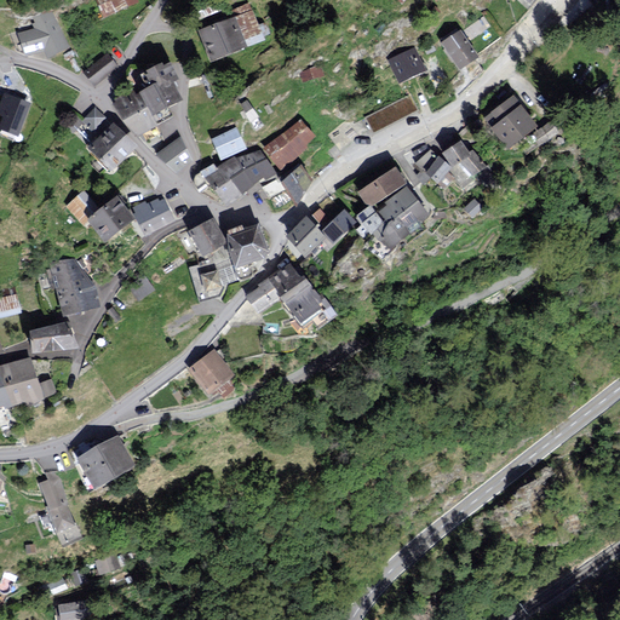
[(96,0),(104,17),(138,4),(136,0),(96,0)]
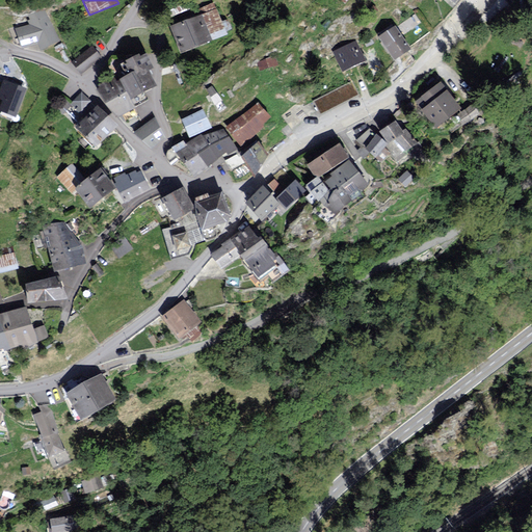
[(202,11),(169,24),(180,53),(213,41),(202,11)]
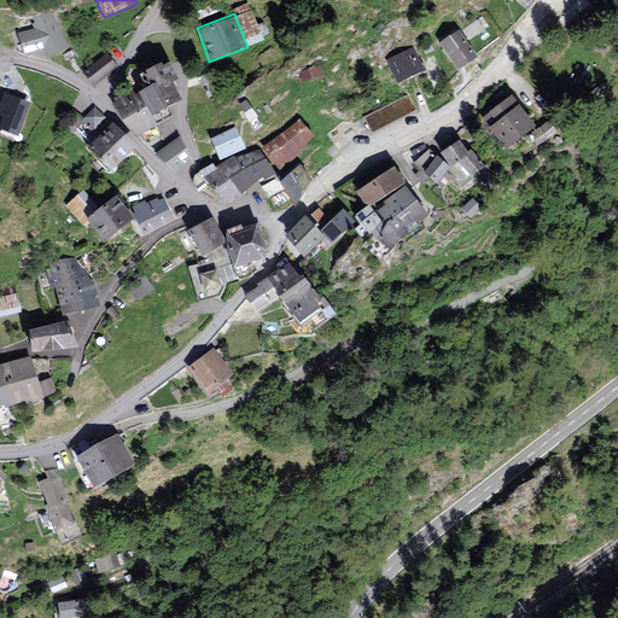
[(33,28),(17,33),(27,57),(45,51),(47,58),(70,50),(53,15),(30,18),(33,28)]
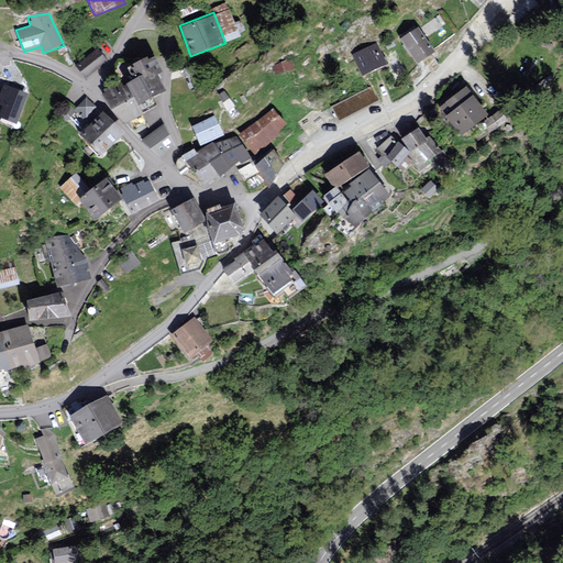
[(419,29),(401,37),(416,65),(433,55),(419,29)]
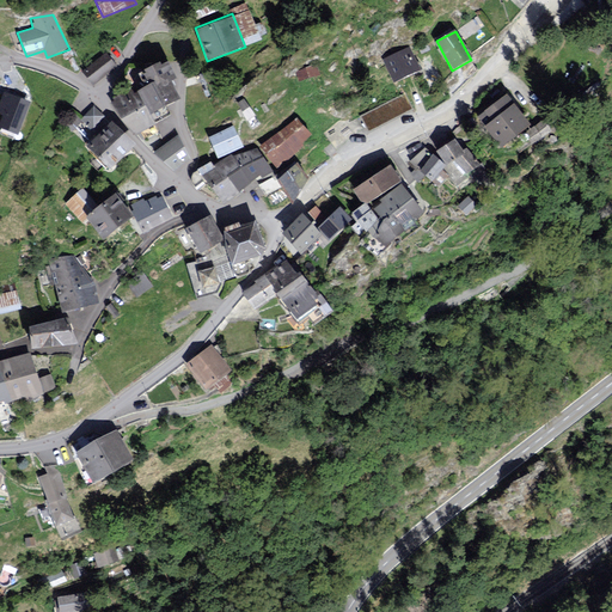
[(414,48),(384,61),(395,85),(424,72),(414,48)]
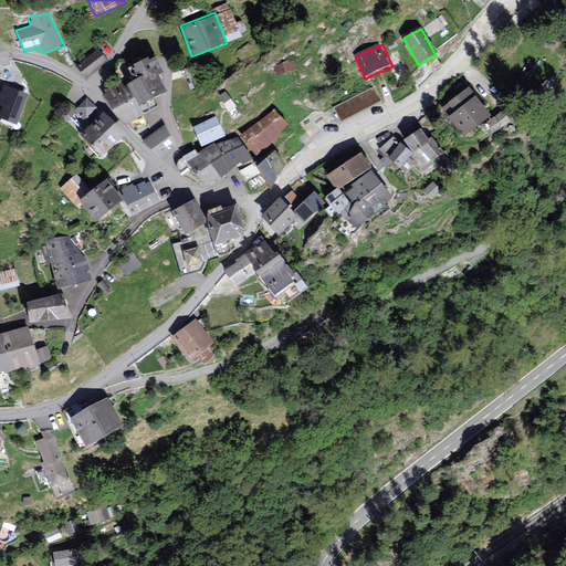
[(128,70),(135,82),(144,77),(155,100),(166,94),(158,77),(165,75),(157,60),(150,62),(149,60),(128,70)]
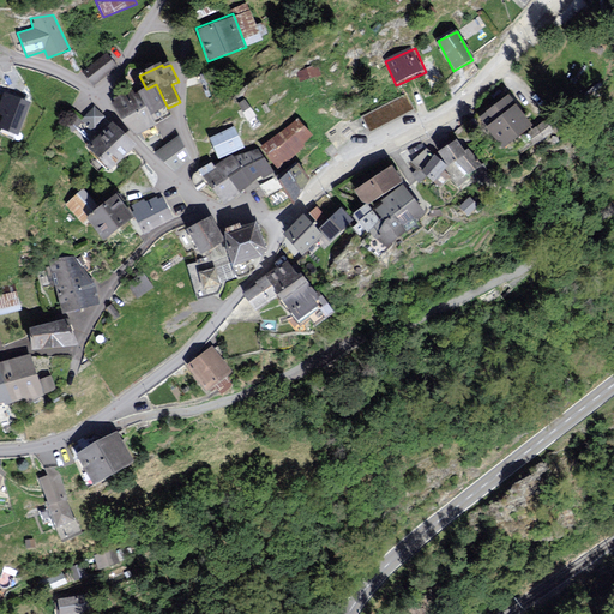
[(315,65),(298,72),(301,83),(320,76),(315,65)]
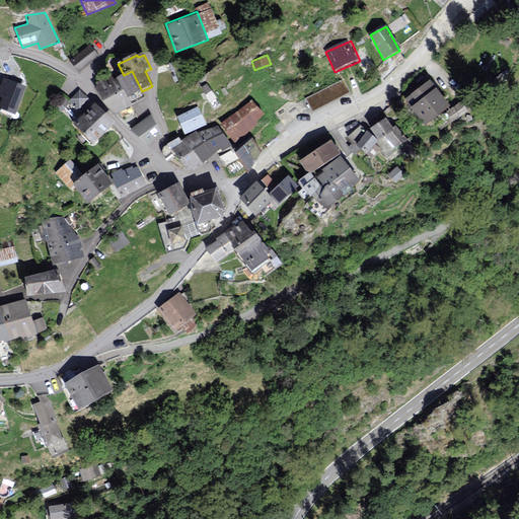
[(124,75),(118,79),(128,99),(142,91),(132,71),(124,75)]
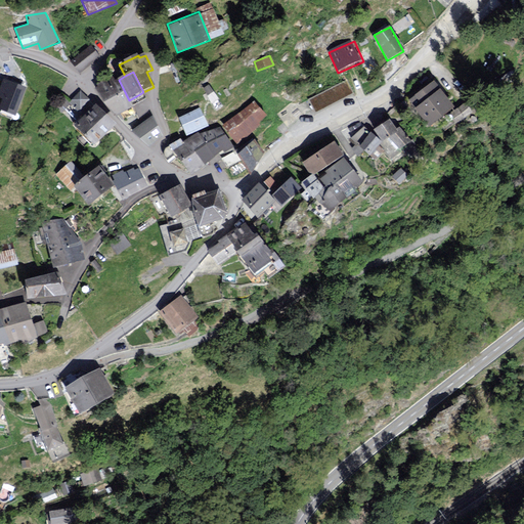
[(0,89),(0,93),(5,96),(0,112),(15,118),(28,83),(5,76),(0,89)]
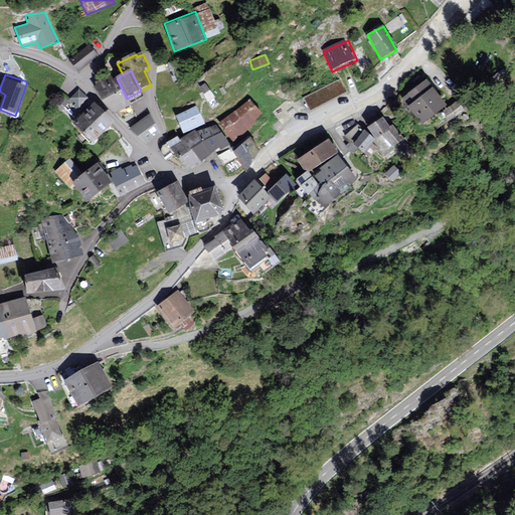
[(115,74),(94,88),(103,102),(115,115),(132,107),(127,99),(117,78),(115,74)]
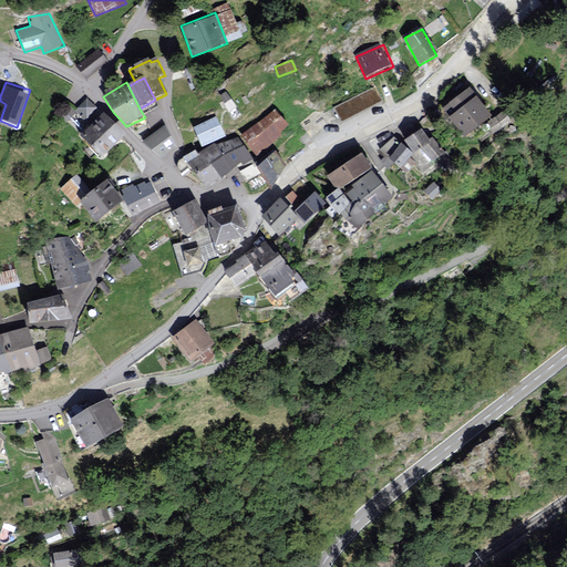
[(470,86),(442,109),(465,137),(493,116),(470,86)]
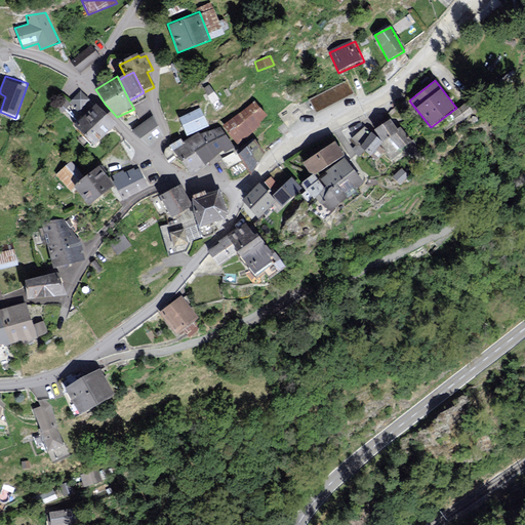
[(347,81),(309,101),(316,114),(354,94),(347,81)]
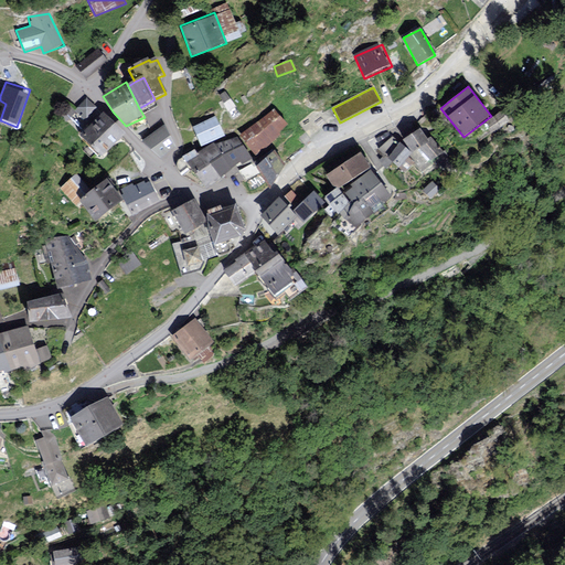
[(225,91),(217,96),(230,115),(237,109),(225,91)]
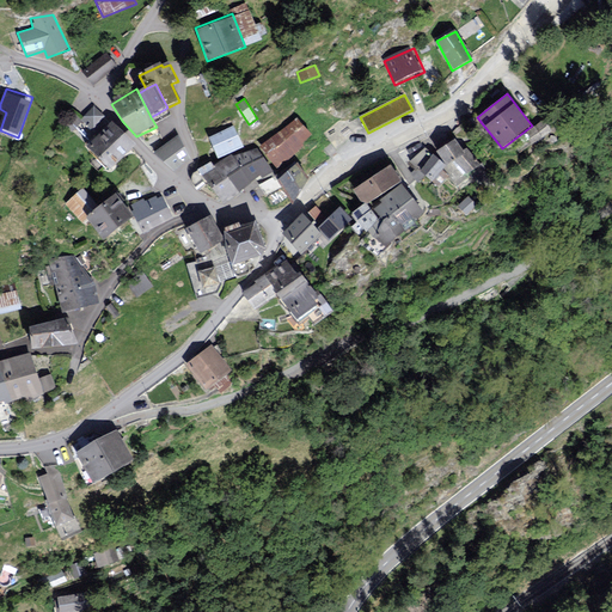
[(95,103),(81,117),(92,128),(105,114),(95,103)]
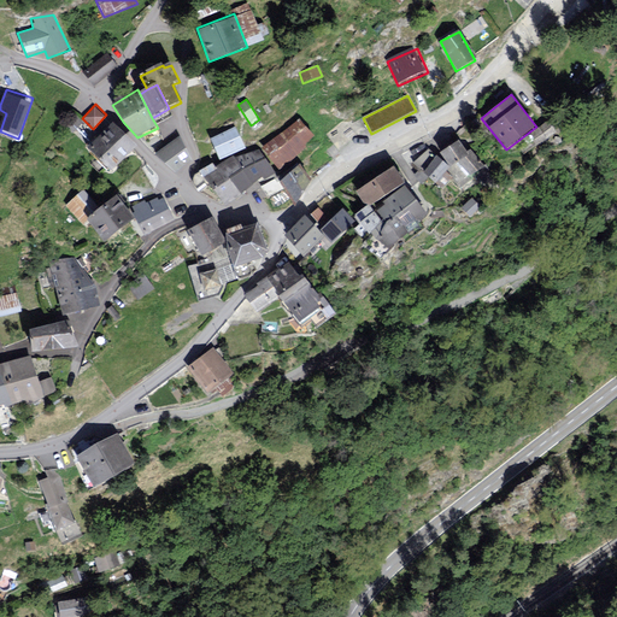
[(298,117),(259,148),(278,171),(307,147),(305,145),(315,136),(298,117)]
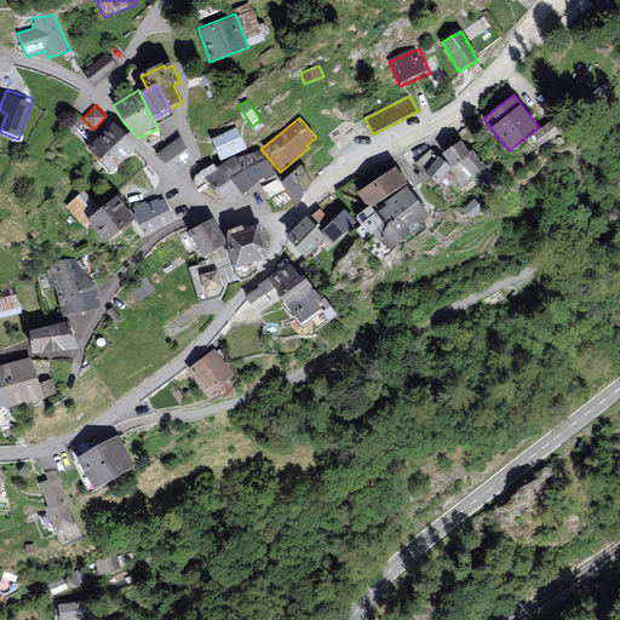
[(211,141),(220,162),(248,150),(239,128),(211,141)]
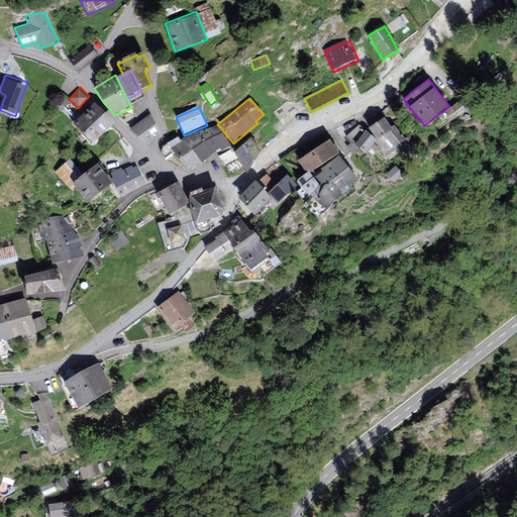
[(151,115),(130,130),(146,145),(161,134),(151,115)]
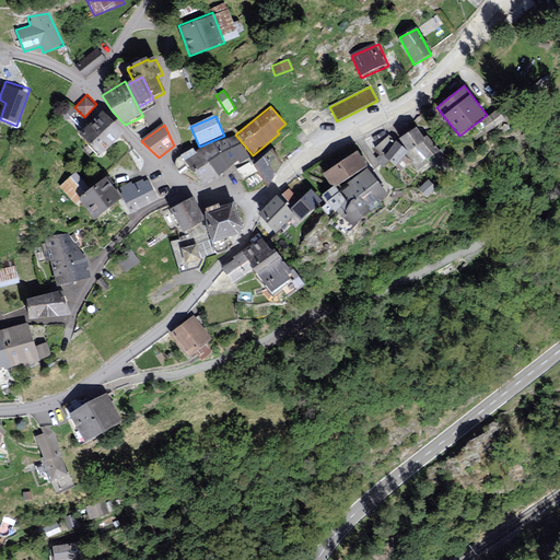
[(417,128),(399,140),(408,153),(407,154),(418,171),(444,152),(429,136),(423,139),(417,128)]
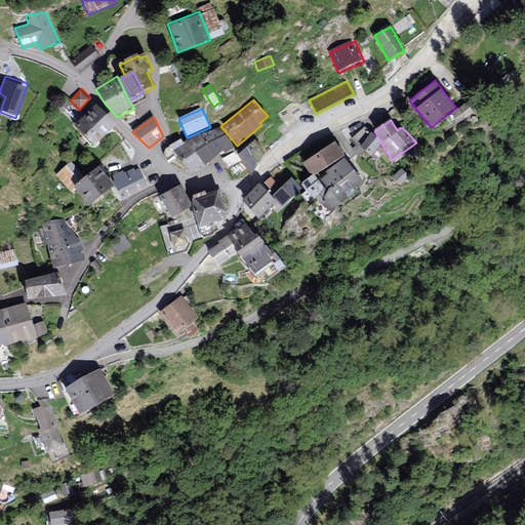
[(220,128),(200,134),(207,147),(227,136),(220,128)]
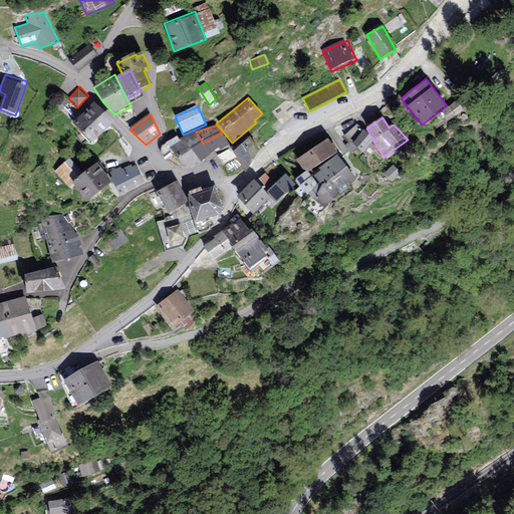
[(195,131),(180,140),(188,153),(192,151),(203,144),(196,132),(195,131)]
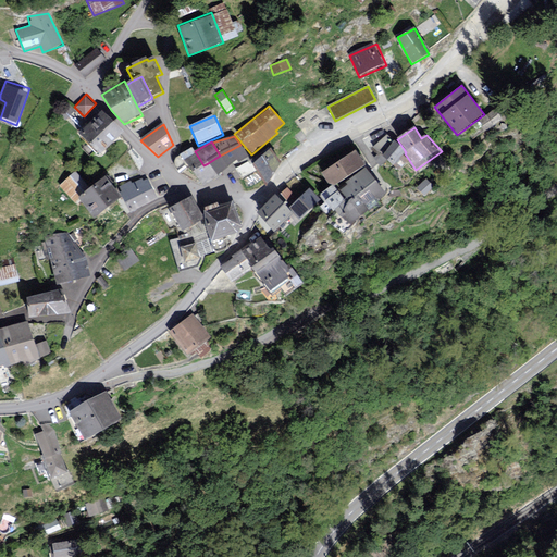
[(394,141),(383,157),(394,166),(405,153),(406,152),(394,141)]
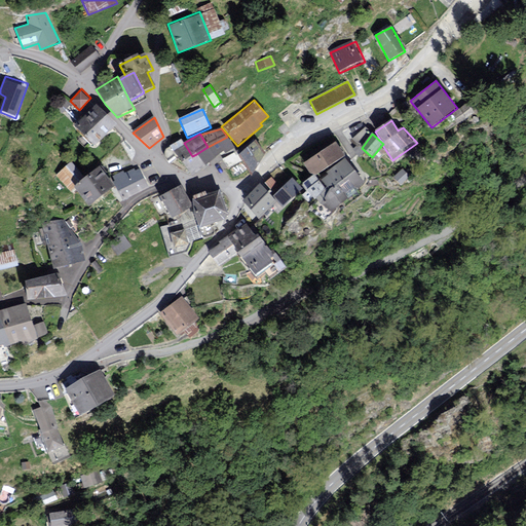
[(235,149),(227,137),(208,147),(196,154),(205,166),(224,152),(226,155),(235,149)]
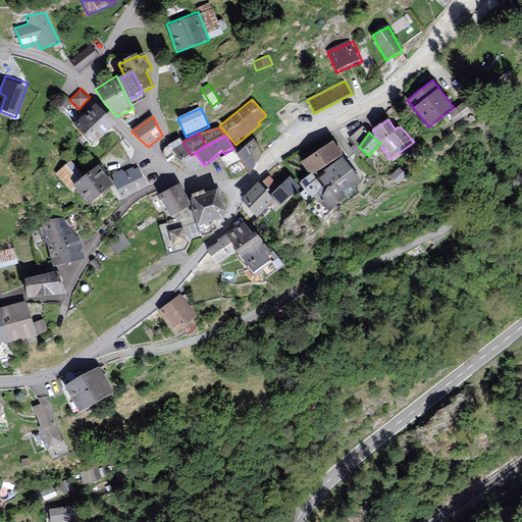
[(256,137),(236,152),(250,170),(270,155),(256,137)]
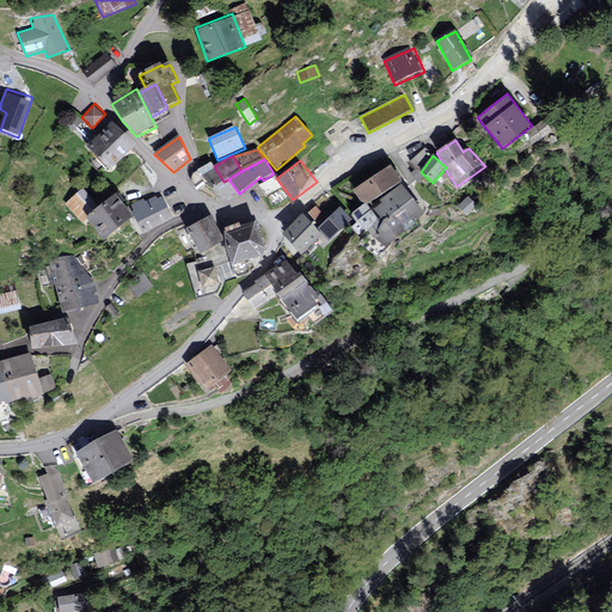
[(213,163),(196,171),(210,189),(224,182),(214,166),(213,163)]
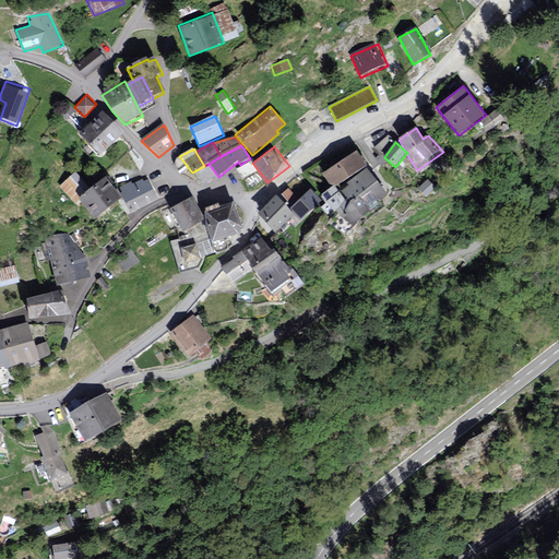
[(358,154),(324,175),(333,188),(368,168),(358,154)]
